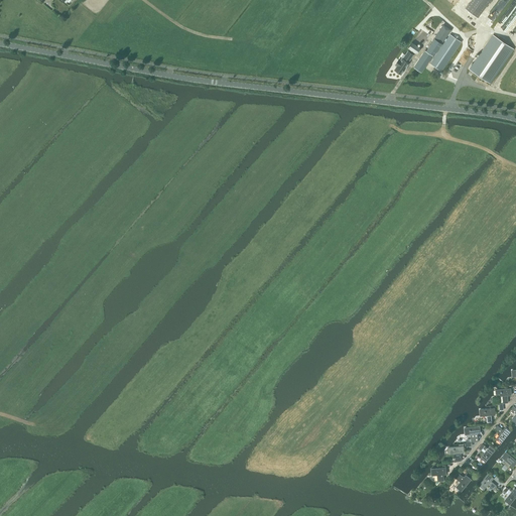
[(471,0),(465,8),(478,17),(490,0),(471,0)]
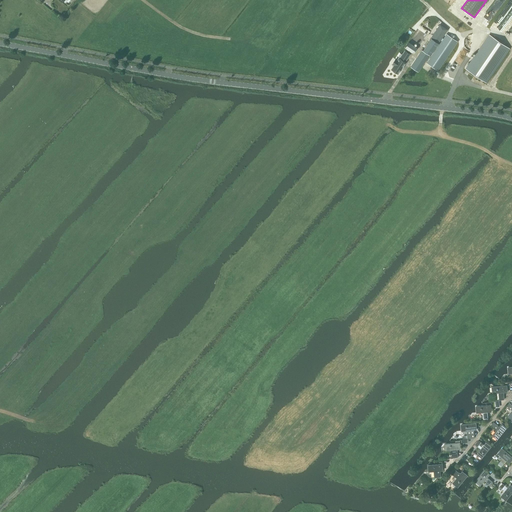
[(448,30),(440,24),(431,37),(439,43),(448,30)]
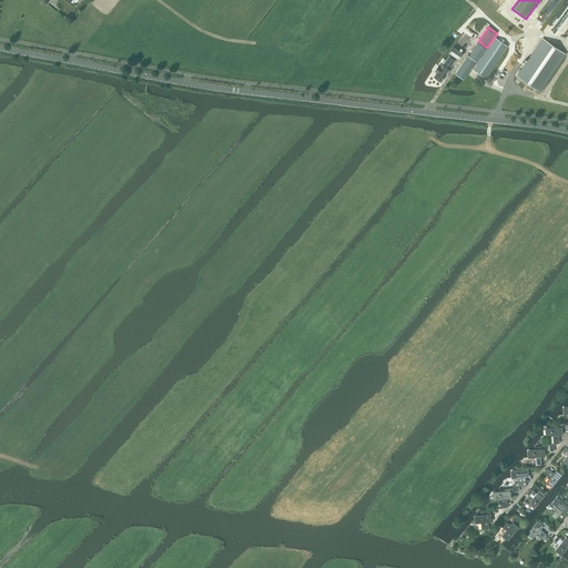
[(486,78),(508,46),(496,38),(474,70),(486,78)]
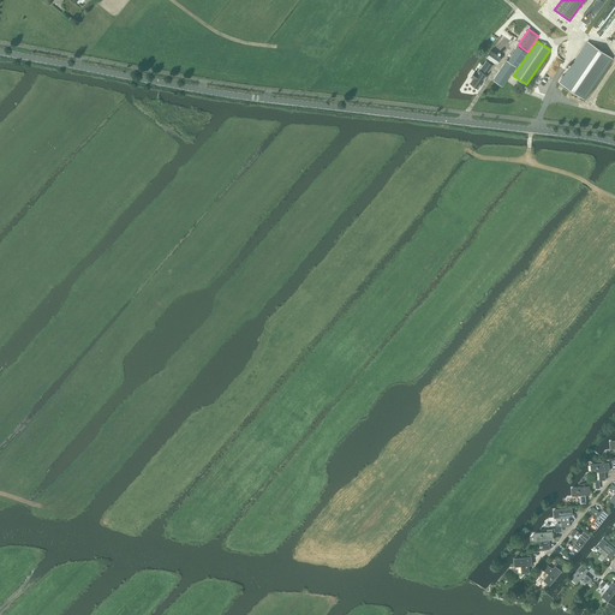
[(584,99),(611,58),(587,41),(560,82),(584,99)]
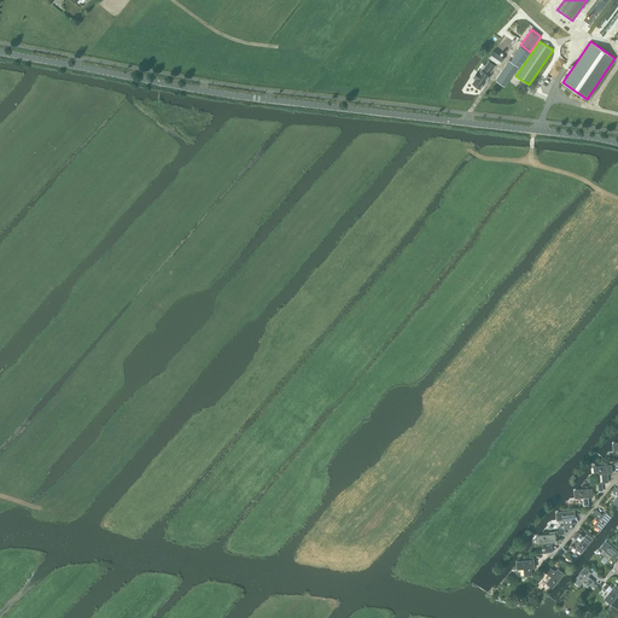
[(520,66),(530,52),(520,46),(512,60),(520,66)]
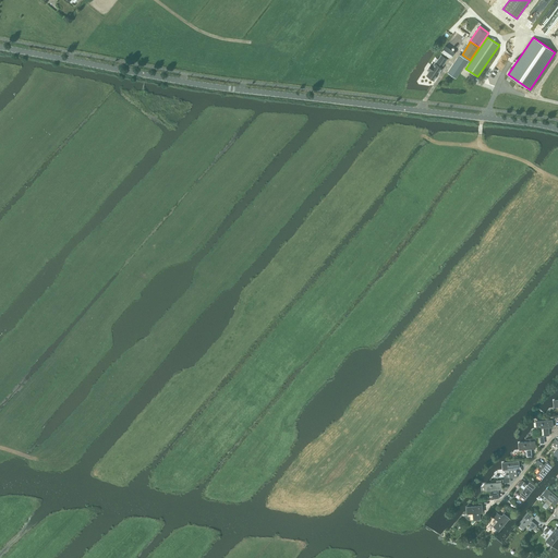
[(441,51),(451,58),(455,52),(446,46),(441,51)]
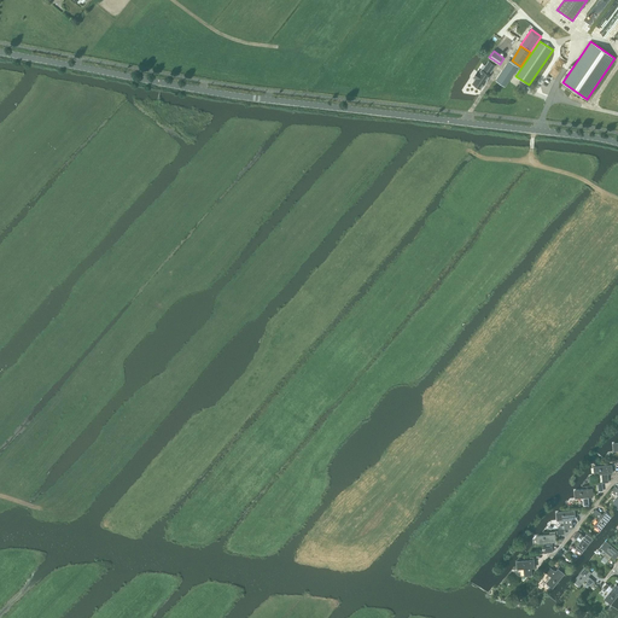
[(518,66),(509,60),(496,81),(505,87),(518,66)]
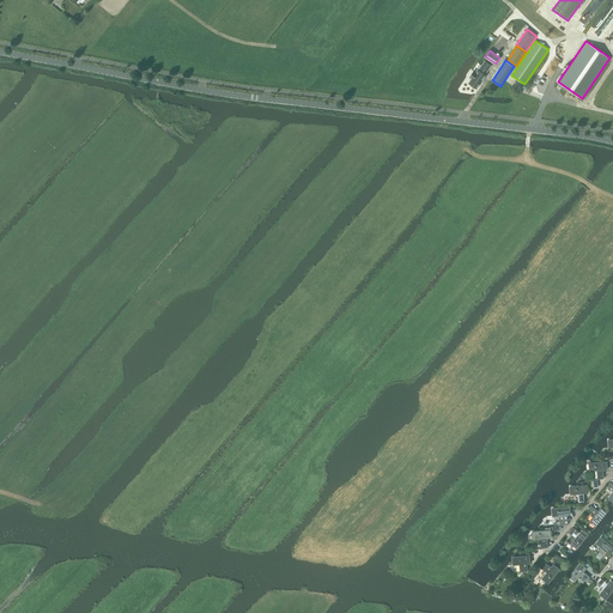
[(477,87),(486,74),(485,74),(491,65),(485,61),(479,71),(478,70),(477,72),(474,71),(471,77),(472,78),(469,83),(477,87)]
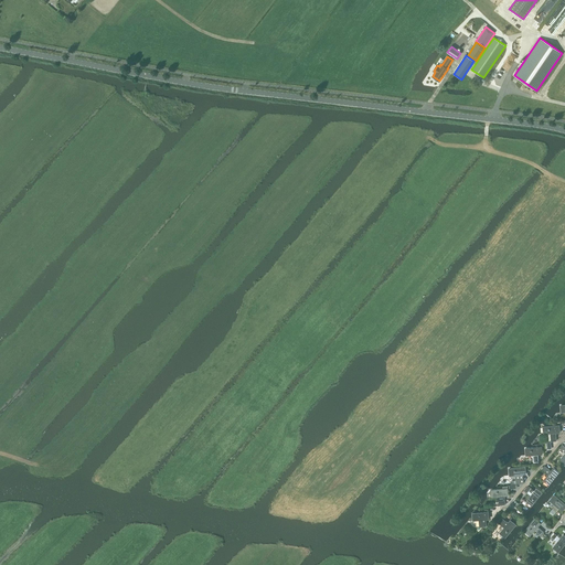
[(544,466),(542,469),(547,475),(548,475),(551,471),(551,470),(544,466)]
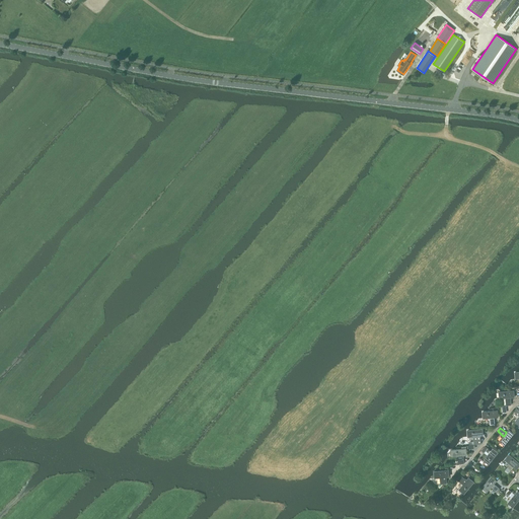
[(499,443),(504,447),(513,436),(508,432),(499,443)]
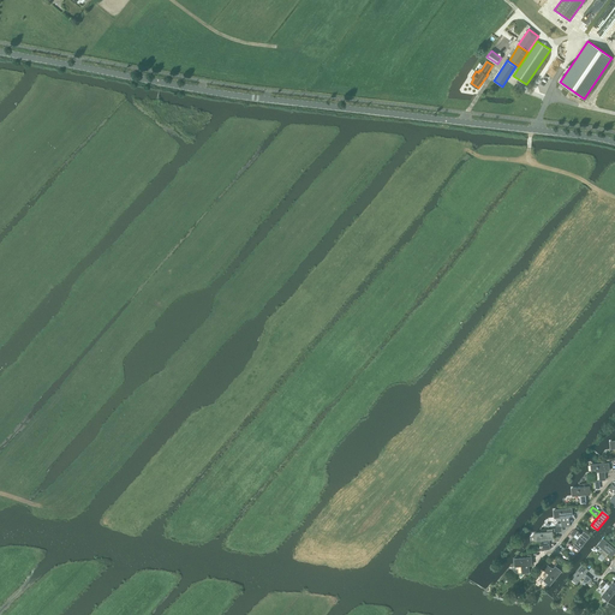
[(571,533),(578,539),(581,533),(575,529),(571,533)]
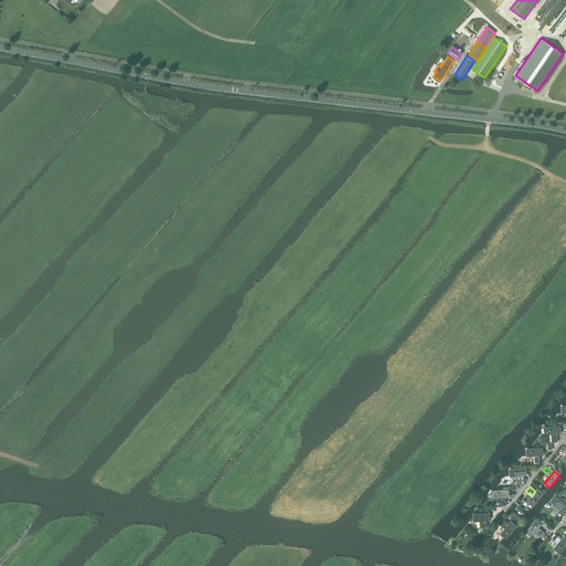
[(526,505),(532,510),(543,496),(537,491),(526,505)]
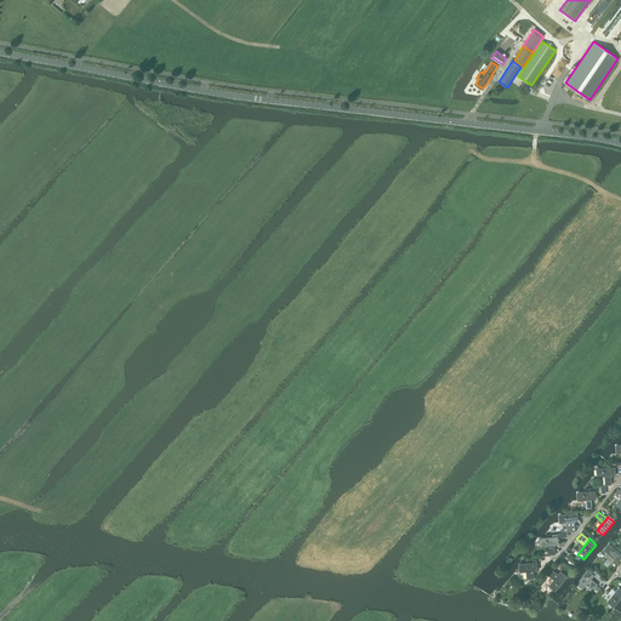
[(620,556),(610,546),(603,553),(616,564),(620,558),(620,556)]
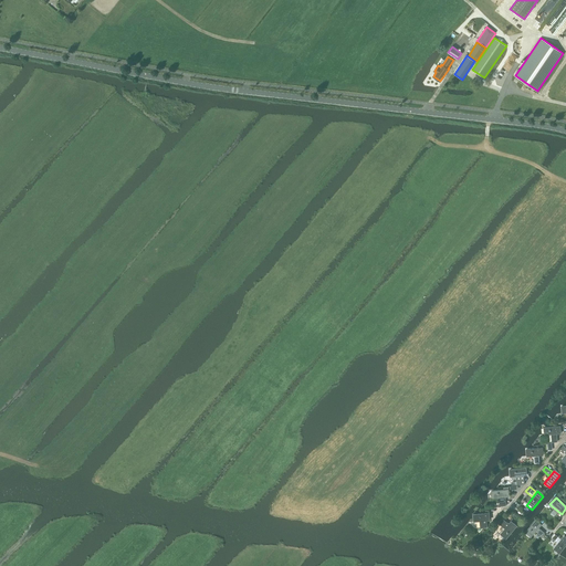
[(499,524),(505,528),(510,523),(509,523),(507,523),(503,519),(499,524)]
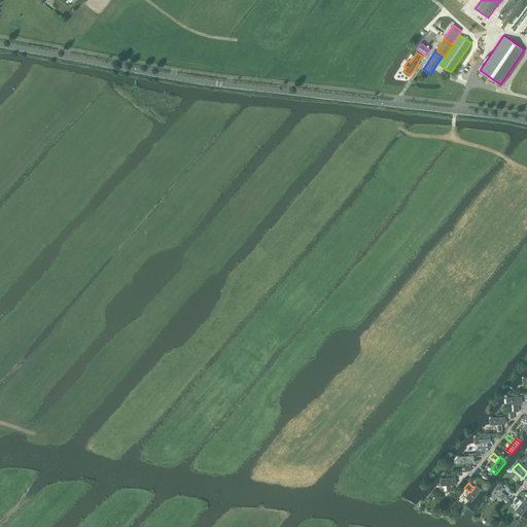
[(489,496),(494,500),(503,488),(499,484),(489,496)]
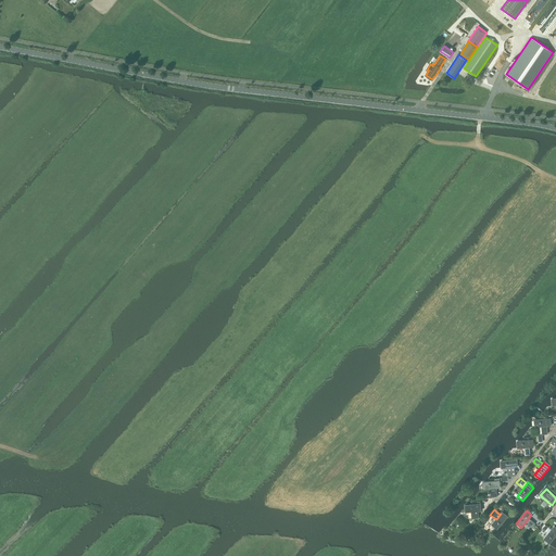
[(491,528),(497,532),(506,521),(501,516),(491,528)]
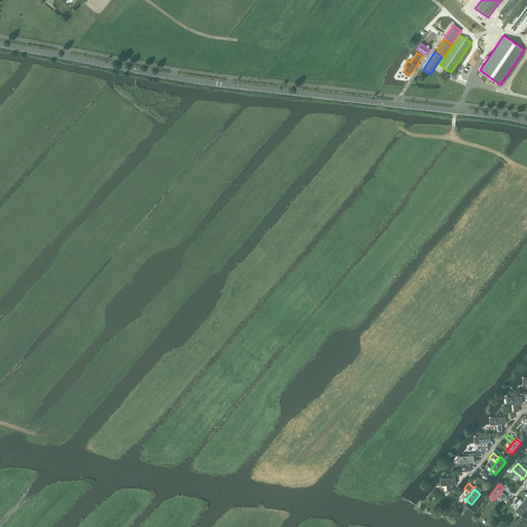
[(514,513),(521,519),(526,510),(526,502),(524,500),(514,513)]
